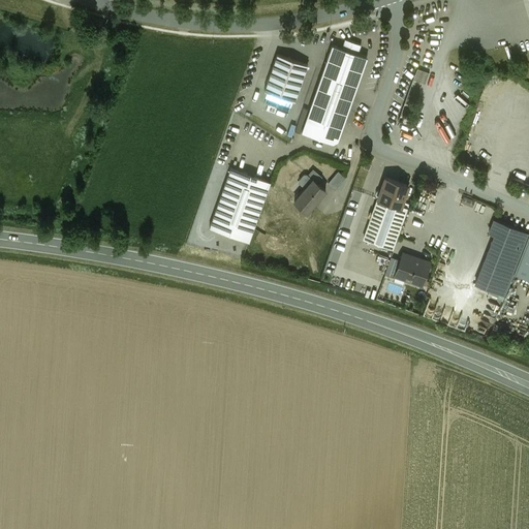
[(361,44),(345,39),(343,44),(344,44),(342,49),(358,54),(361,44)]
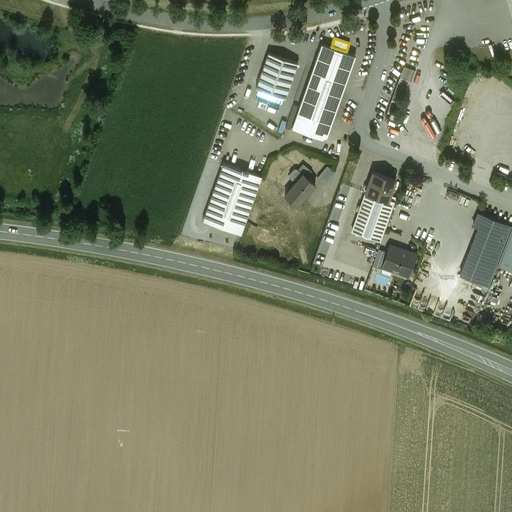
[(321,43),(301,101),(325,109),(335,81),(345,85),(355,55),(346,52),(331,47),(321,43)]
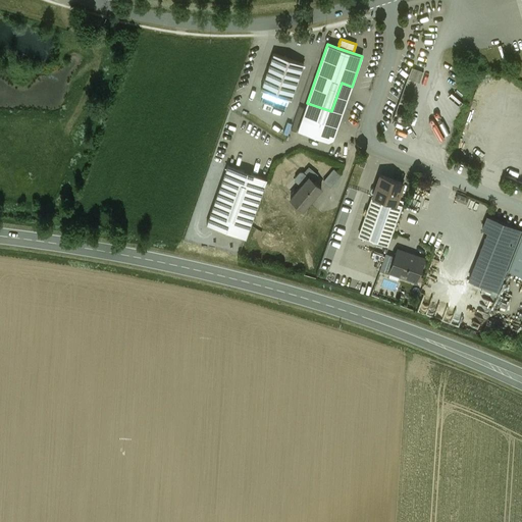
[(273,53),(261,89),(291,99),(304,63),(273,53)]
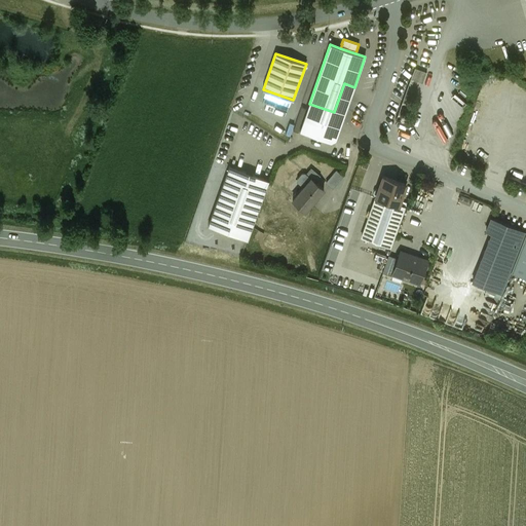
[(426,72),(415,68),(411,78),(422,83),(426,72)]
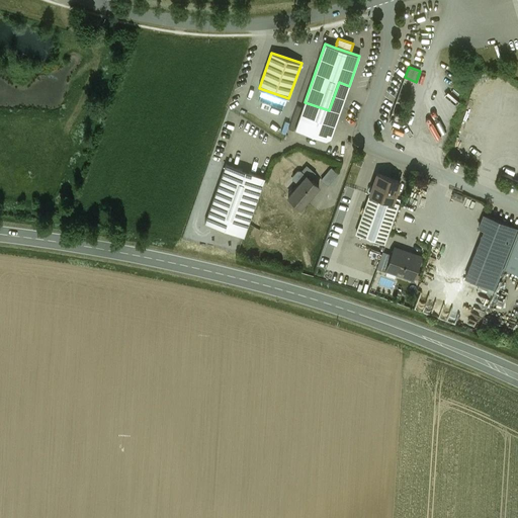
[(329,110),(305,102),(298,117),(333,130),(349,86),(339,82),(329,110)]
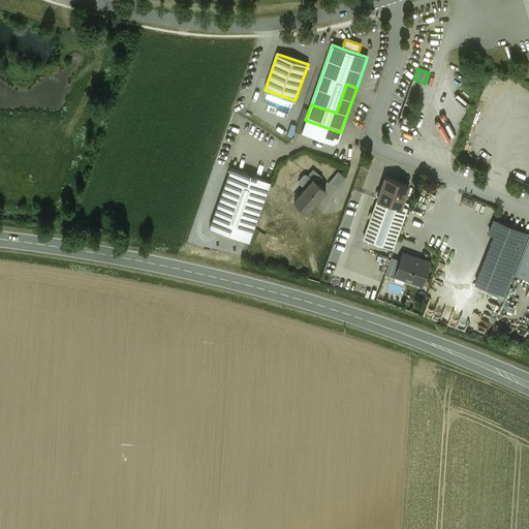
[(278,101),(267,97),(265,103),(276,107),(278,101)]
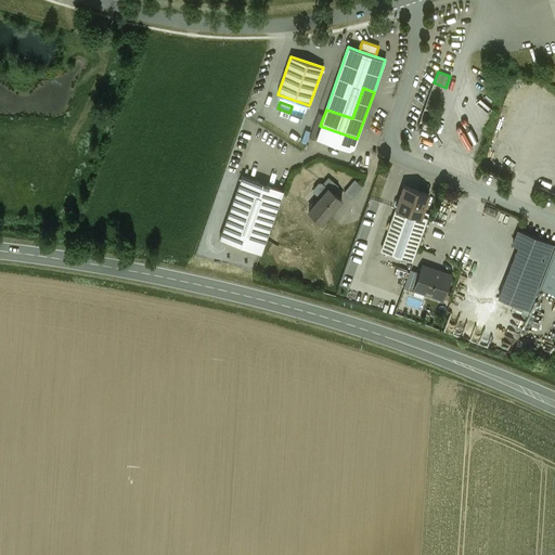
[(284,191),(242,176),(220,237),(261,253),(284,191)]
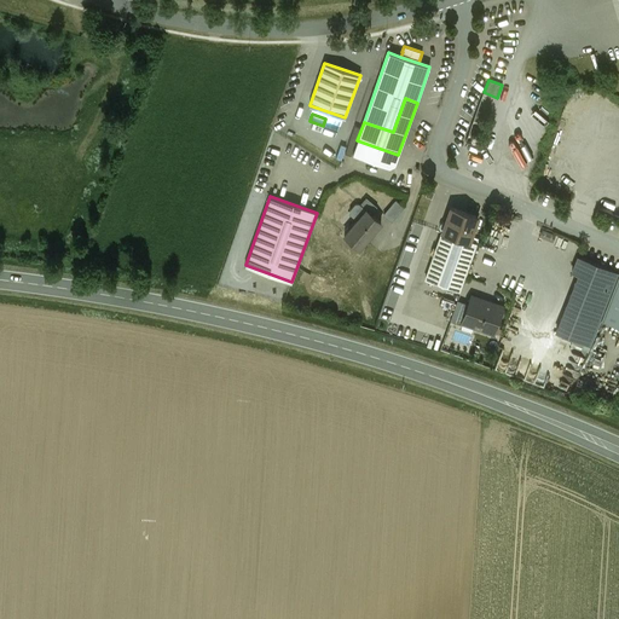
[(395,202),(385,215),(392,221),(403,209),(395,202)]
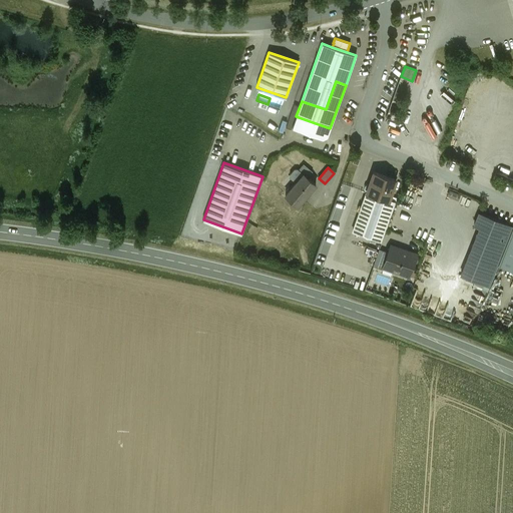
[(298,169),(295,169),(290,174),(290,178),(296,183),(304,174),(298,169)]
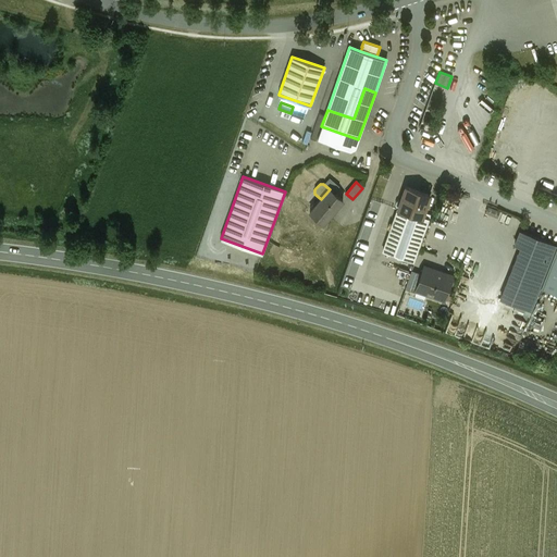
[(430,195),(406,186),(400,200),(398,200),(396,201),(395,205),(396,207),(398,207),(398,208),(405,210),(422,217),(430,195)]
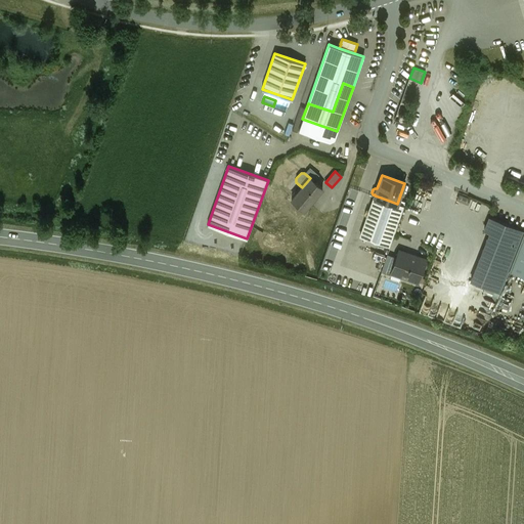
[(302,187),(292,200),(304,210),(322,189),(310,178),(302,187)]
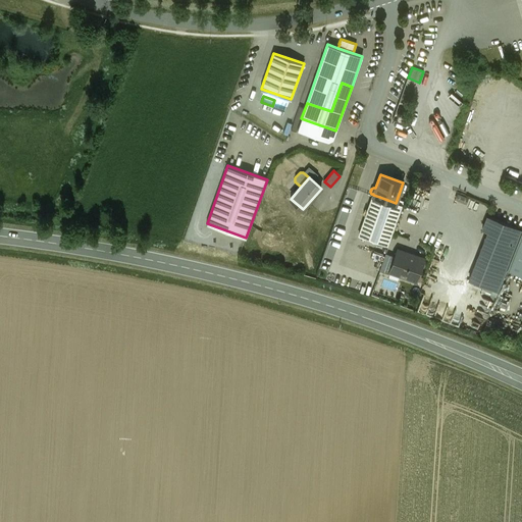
[(379,197),(373,195),(359,235),(388,245),(403,205),(396,203),(379,197)]
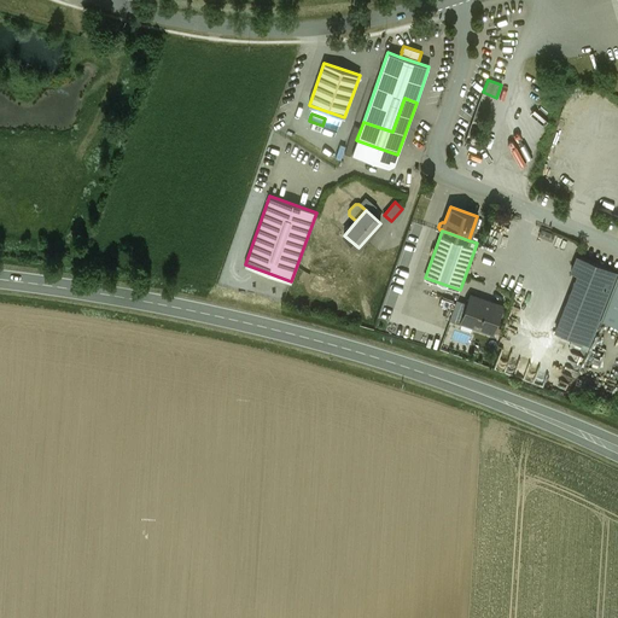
[(617,273),(617,272),(577,256),(571,270),(578,274),(612,287),(617,273)]
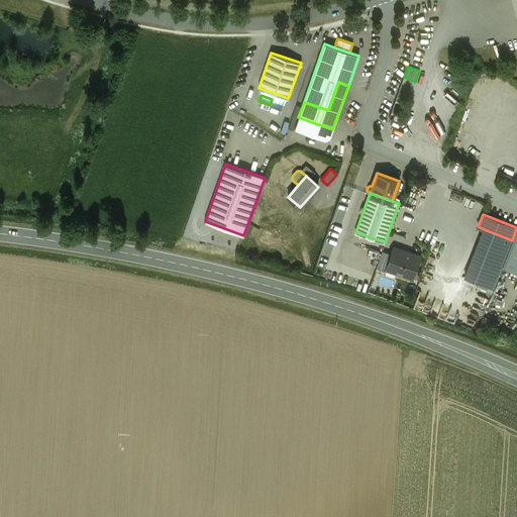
[(254,235),(270,246),(277,236),(261,225),(254,235)]
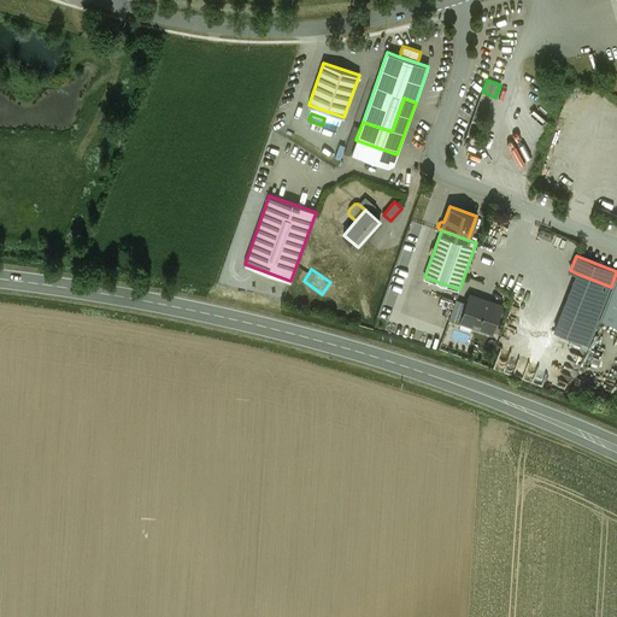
[(616,272),(611,287),(599,318),(616,324),(616,272)]
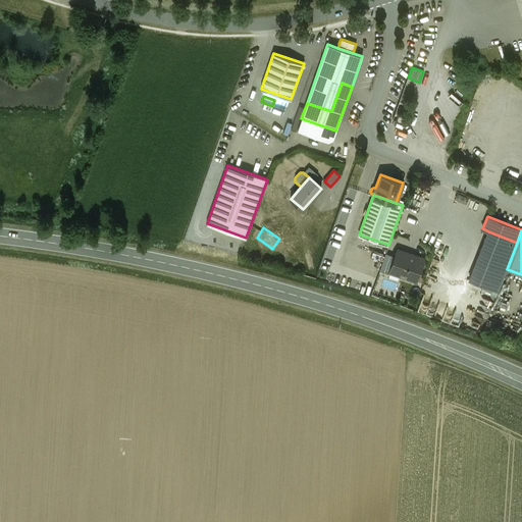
[(517,243),(488,231),(469,278),(499,291),(507,269),(517,243)]
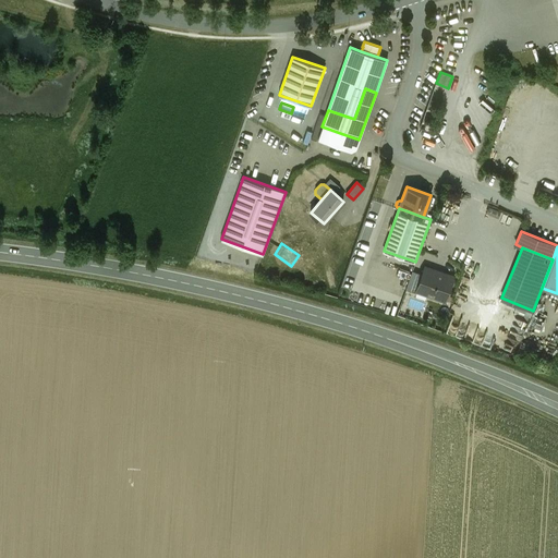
[(453,277),(424,266),(422,273),(416,289),(417,289),(445,299),(453,277)]
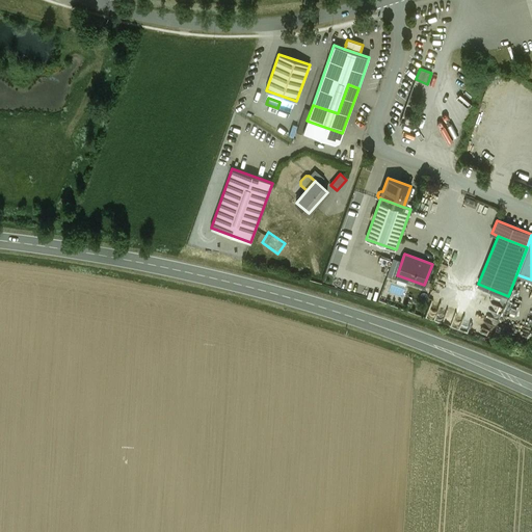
[(402,260),(393,257),(387,274),(397,278),(398,275),(397,275),(402,260)]
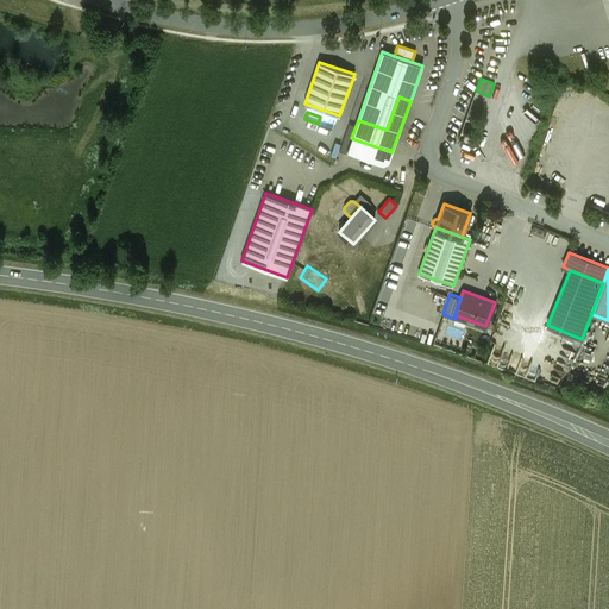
All buildings are outlined.
